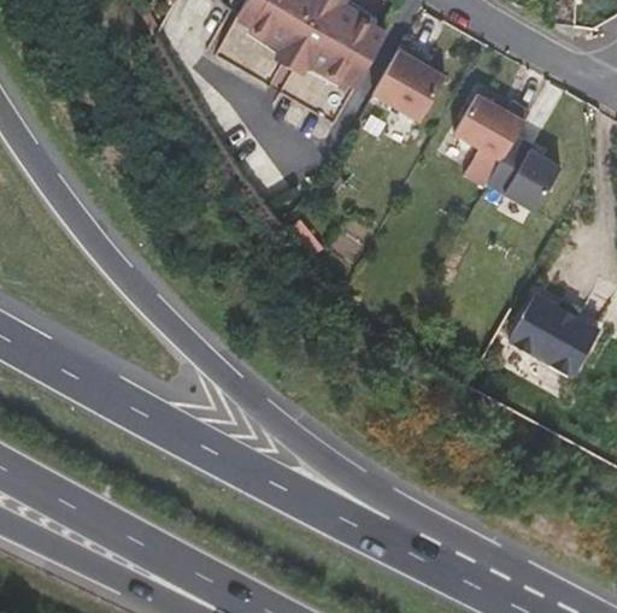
[(375,25),(344,7),(346,1),(344,0),(252,0),(245,15),(258,22),(256,25),(288,43),(313,58),(346,77),(348,74),(362,81),(387,36),(374,29),(375,25)]
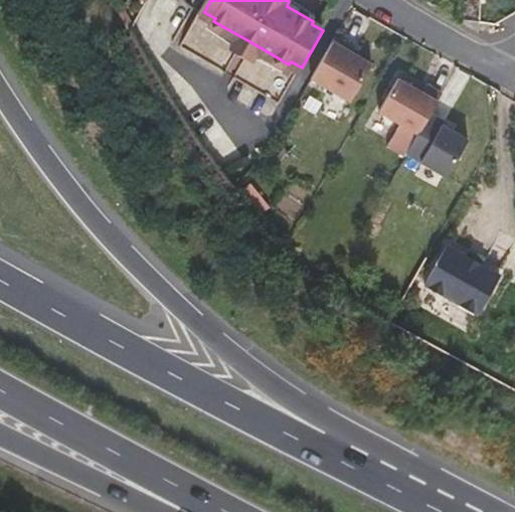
[(262,48),(240,36),(238,41),(259,53),(262,48)]
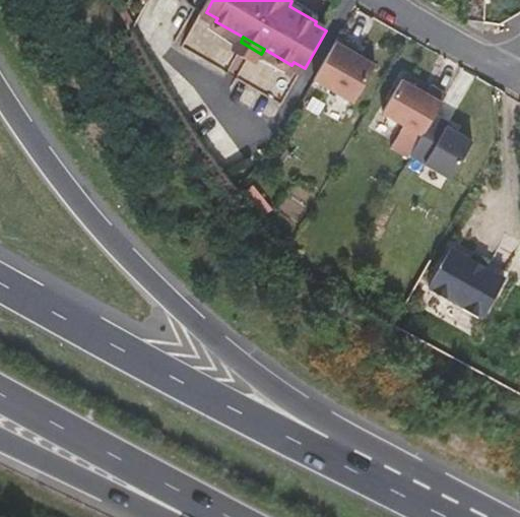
[(338,40),(315,81),(354,104),(376,67),(351,53),(353,49),(338,40)]
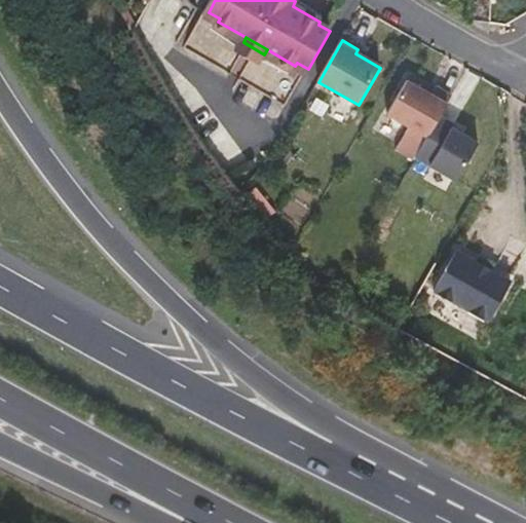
[(388,116),(406,126),(392,148),(415,161),(416,159),(440,118),(452,97),(437,88),(431,97),(407,82),(388,116)]
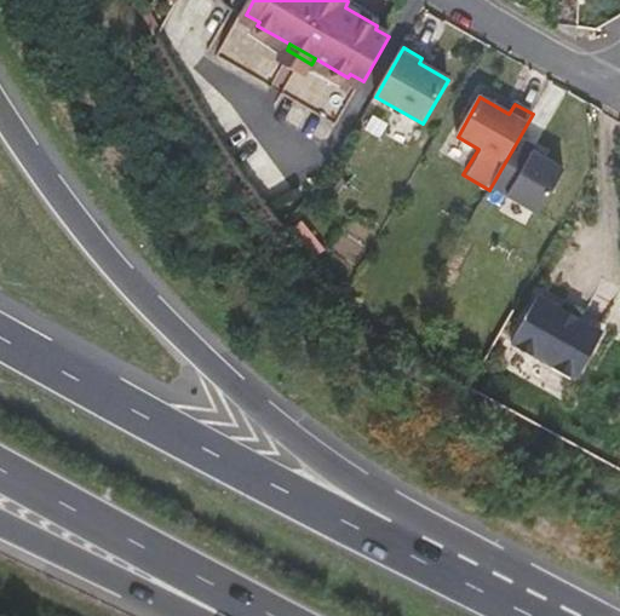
[(535,149),(518,139),(491,188),(538,214),(563,171),(533,154),(535,149)]
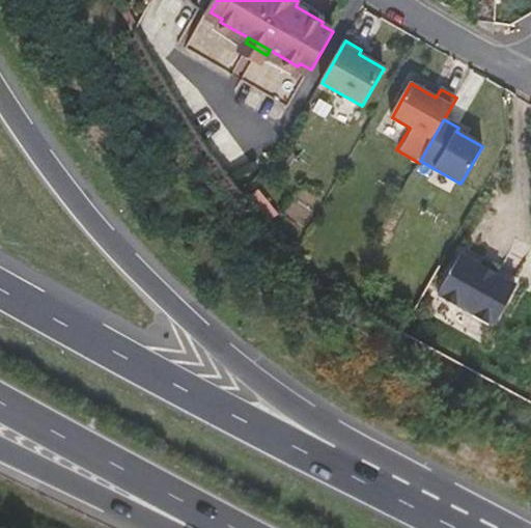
[(515,285),(462,255),(439,296),(493,326),(515,285)]
